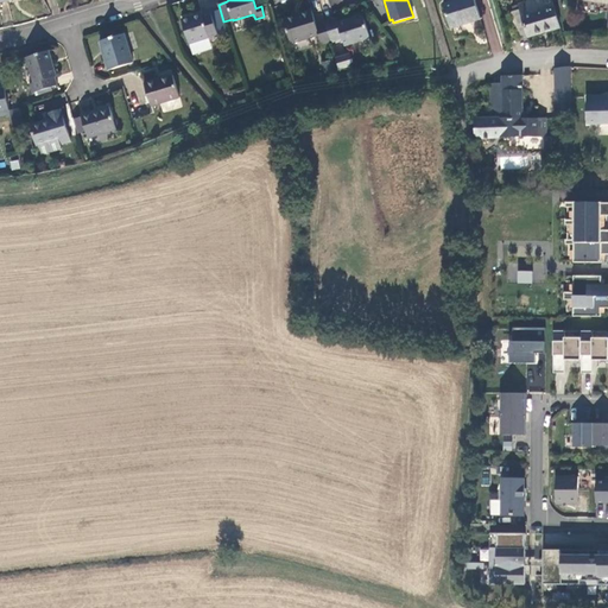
[(455,0),(443,4),(450,27),(481,19),(474,0),(455,0)]
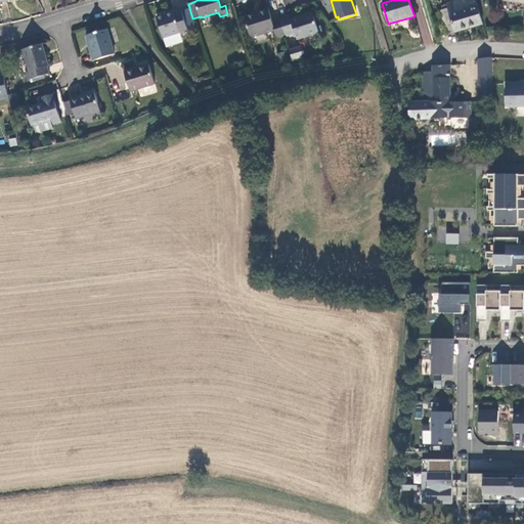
[(455,33),(483,24),(475,0),(459,0),(446,4),(448,8),(439,11),(446,34),(455,32),(455,33)]
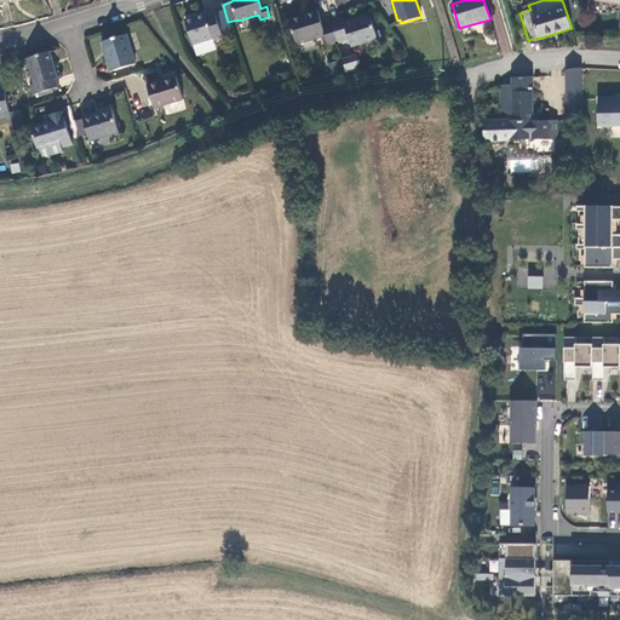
[(337,44),(331,23),(322,26),(319,11),(290,21),(297,45),(325,36),(328,46),(337,44)]
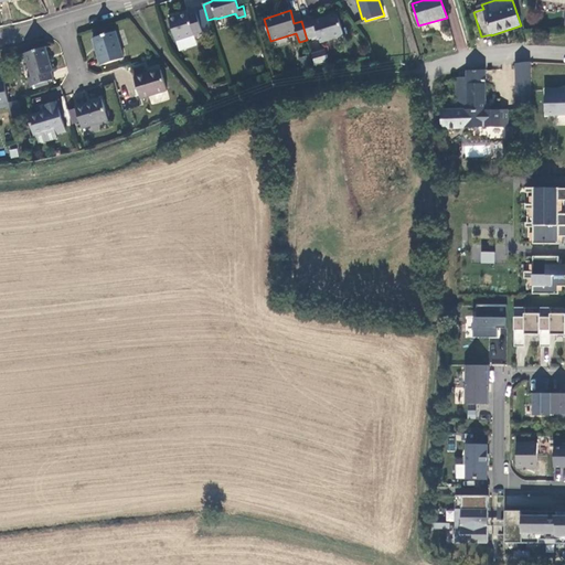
[(203,33),(196,11),(189,13),(188,12),(169,18),(176,41),(194,34),(194,36),(203,33)]
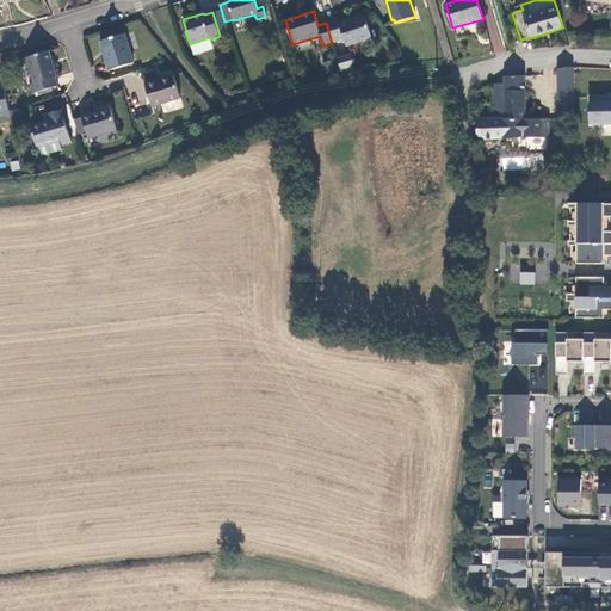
[(326,23),(332,43),(344,39),(346,47),(372,38),(365,16),(339,24),(338,19),(326,23)]
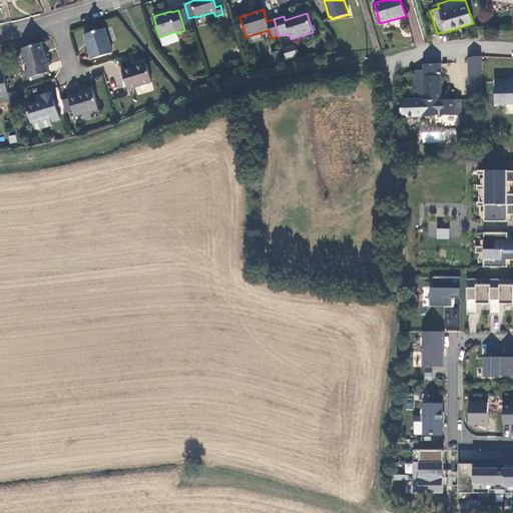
[(89,52),(91,59),(112,53),(105,28),(85,35),(90,51),(89,52)]
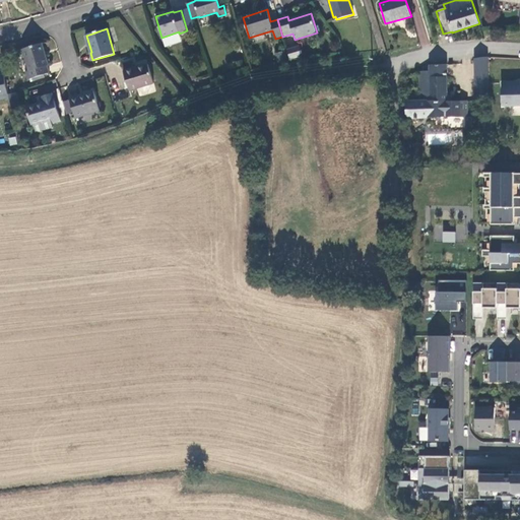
[(25,72),(28,79),(50,73),(48,66),(49,65),(43,44),(23,50),(29,71),(25,72)]
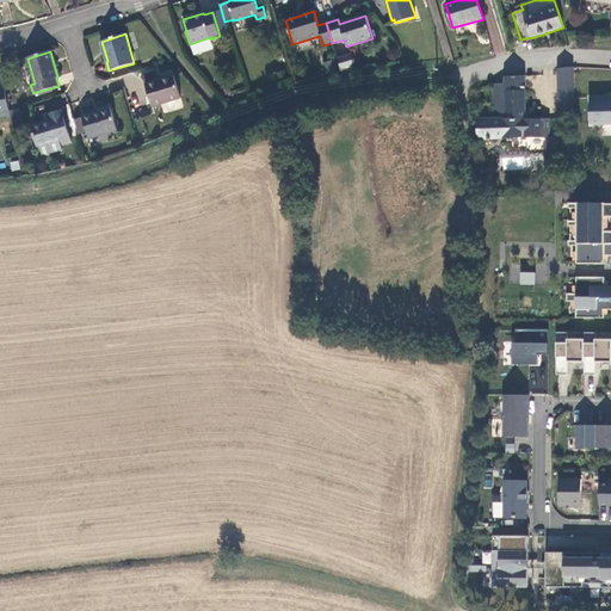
[(338,60),(340,71),(356,66),(352,56),(338,60)]
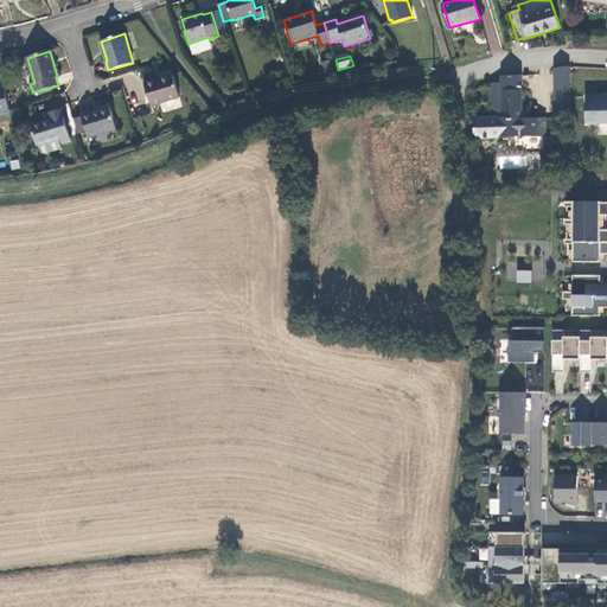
[(336,59),(321,63),(325,75),(338,70),(336,59)]
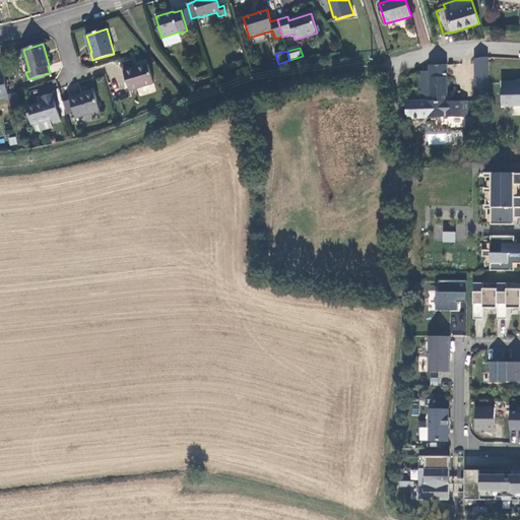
[(488,57),(475,59),(476,86),(488,85),(488,57)]
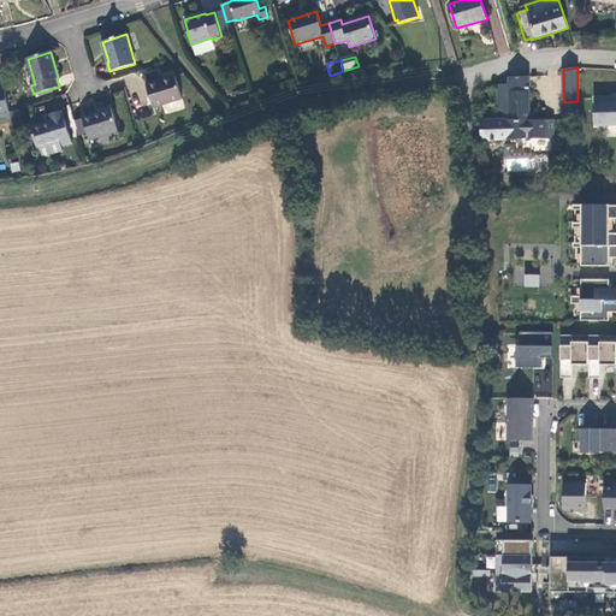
[(278,72),(282,82),(290,80),(286,70),(278,72)]
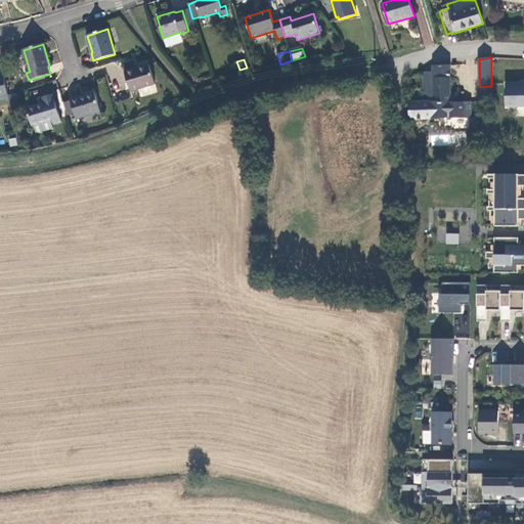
[(149,64),(125,72),(131,92),(155,84),(149,64)]
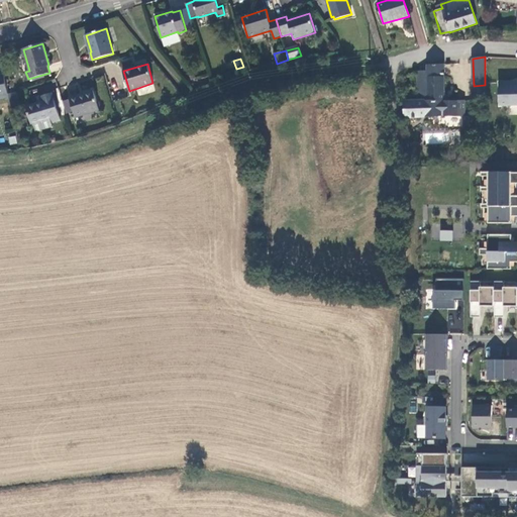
[(444,64),(427,65),(427,71),(417,71),(418,101),(404,101),(404,117),(443,116),(464,117),(464,100),(447,100),(444,101),(444,94),(444,64)]
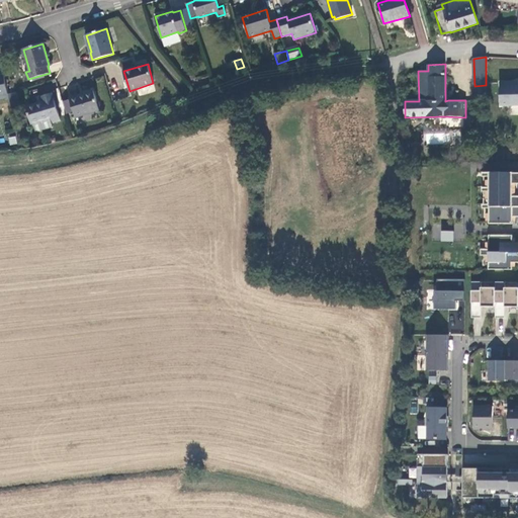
[(0,99),(9,98),(8,93),(4,73),(0,73),(0,99)]
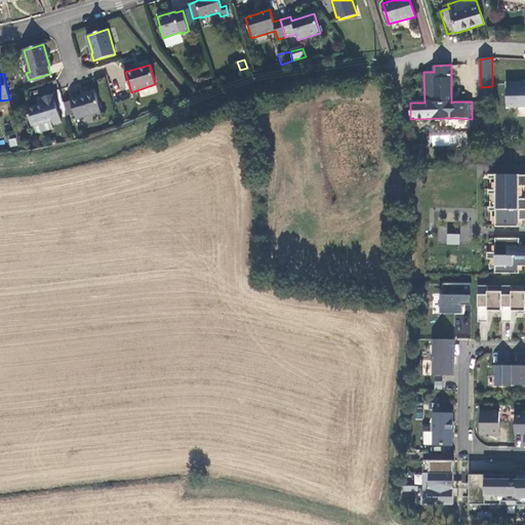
[(508,107),(524,106),(524,85),(518,85),(518,83),(507,83),(508,107)]
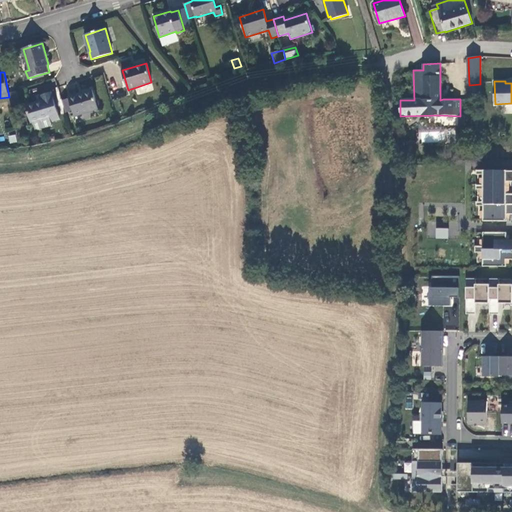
[(480,84),(469,85),(469,98),(481,98),(480,84)]
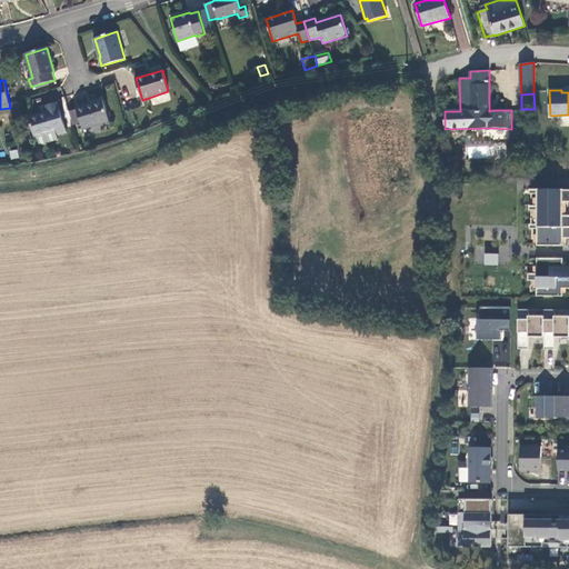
[(103,100),(77,108),(77,110),(81,122),(83,130),(110,121),(103,100)]
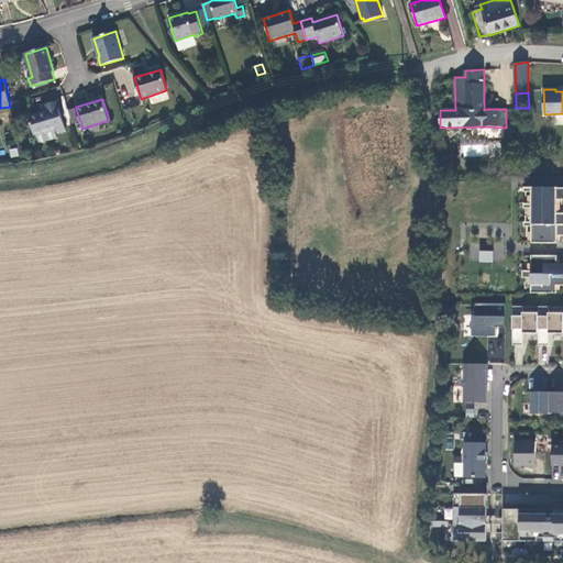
[(56,134),(66,131),(56,101),(45,105),(47,110),(29,117),(34,136),(36,135),(55,130),(56,134)]
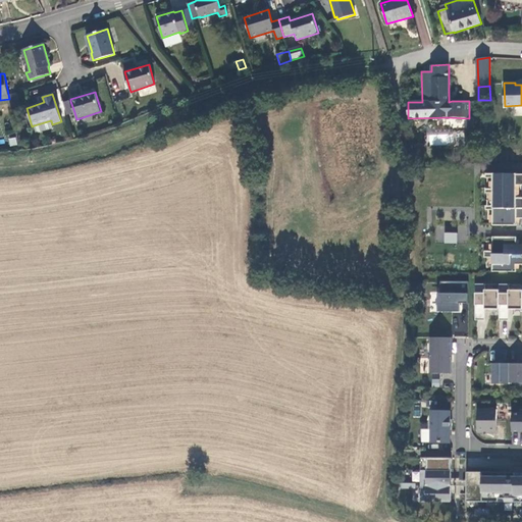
[(74,112),(70,101),(63,103),(67,114),(74,112)]
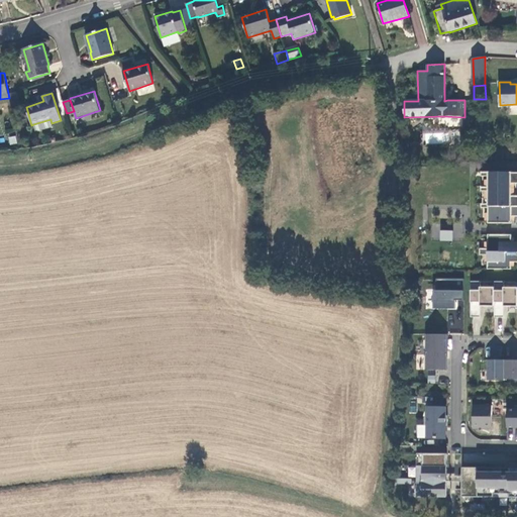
[(52,123),(50,119),(33,124),(35,132),(53,127),(52,123)]
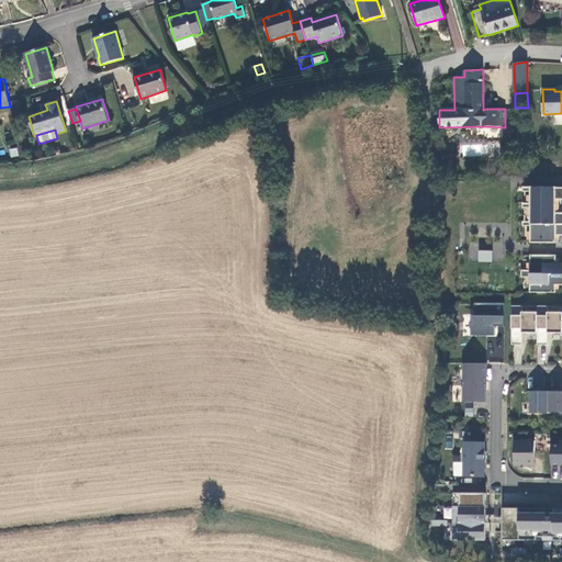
[(493,251),(480,251),(479,262),(493,262),(493,251)]
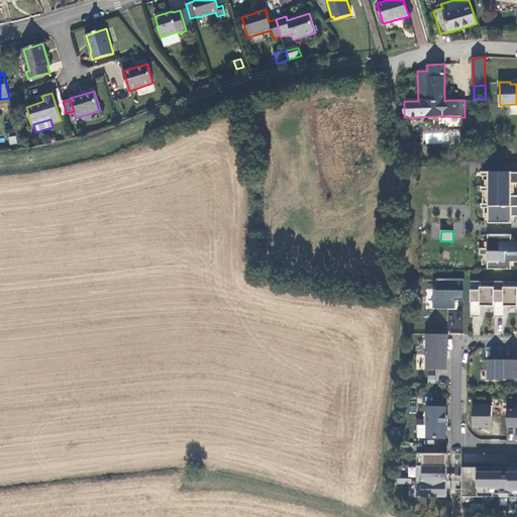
[(516,241),(511,242),(512,234),(488,234),(488,248),(480,248),(480,255),(488,255),(488,269),(511,270),(511,263),(516,262),(516,241)]
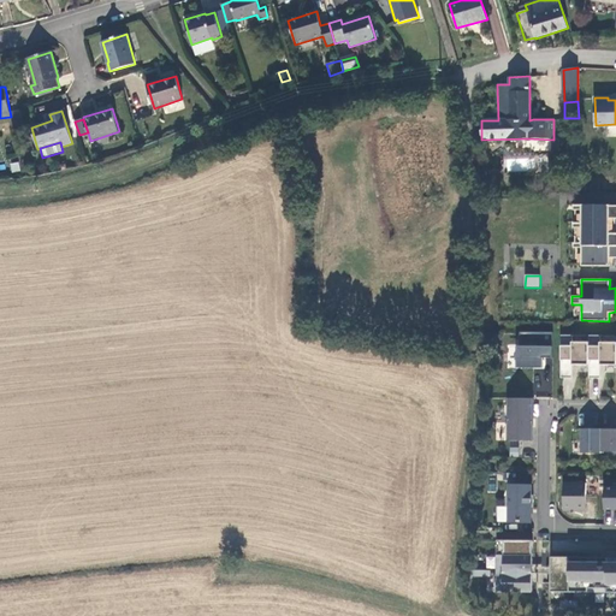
[(544,359),(552,359),(554,332),(520,332),(520,347),(517,347),(516,368),(544,368),(544,359)]
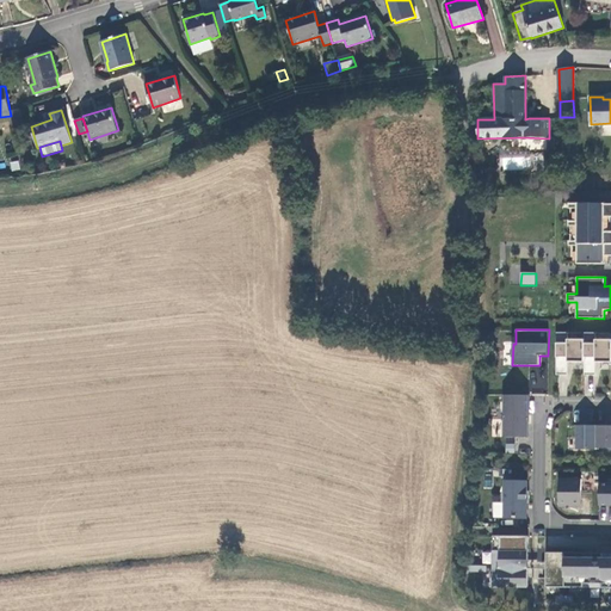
[(585,340),(568,339),(568,333),(557,333),(556,375),(568,375),(568,362),(585,363),(585,375),(596,375),(596,363),(610,362),(610,339),(596,340),(596,333),(585,333),(585,340)]
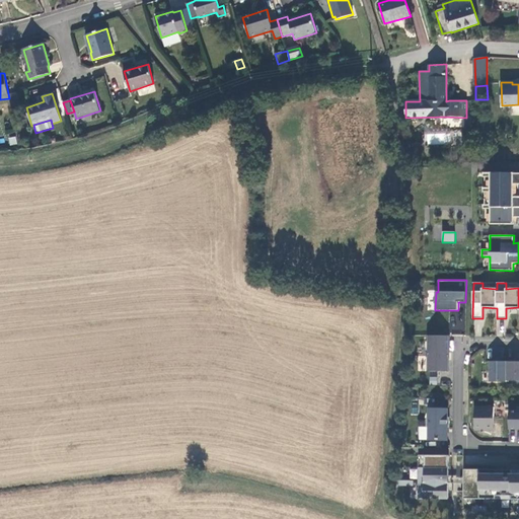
[(449,336),(428,336),(428,371),(449,371),(449,336)]
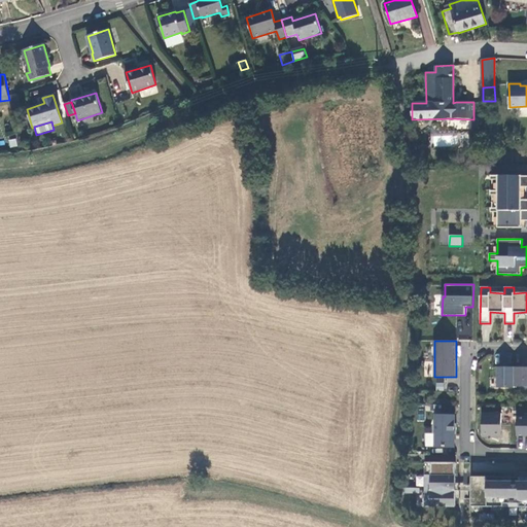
[(526,366),(515,367),(515,386),(526,386),(526,366)]
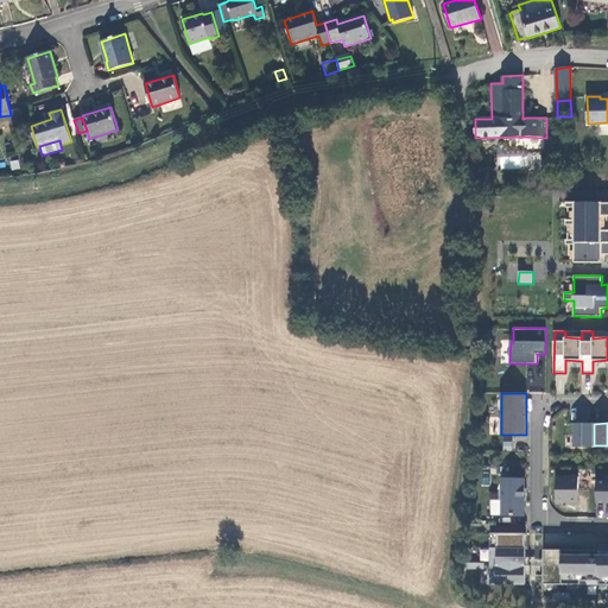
[(594,445),(594,424),(575,424),(574,447),(594,448),(594,445)]
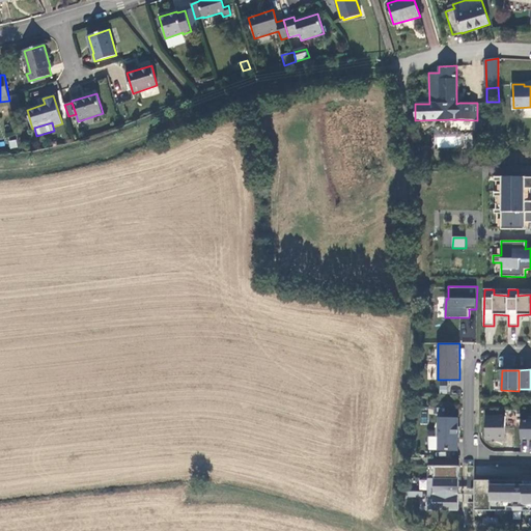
[(505,416),(486,416),(486,440),(505,440),(505,416)]
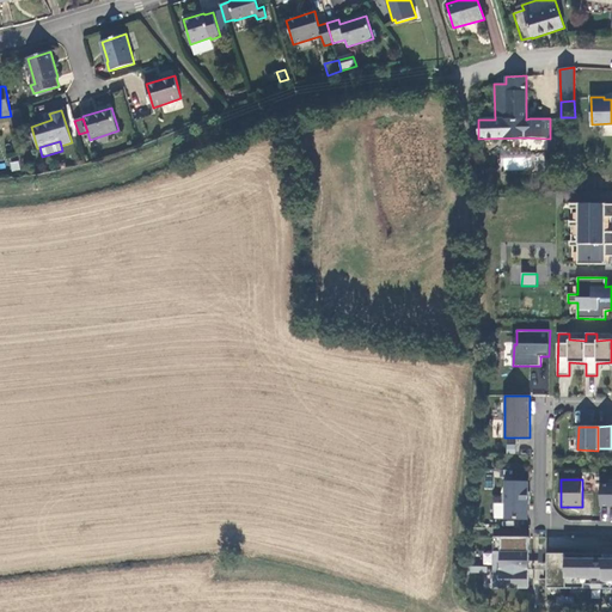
[(601,484),(600,507),(611,506),(611,479),(610,479),(610,484),(601,484)]
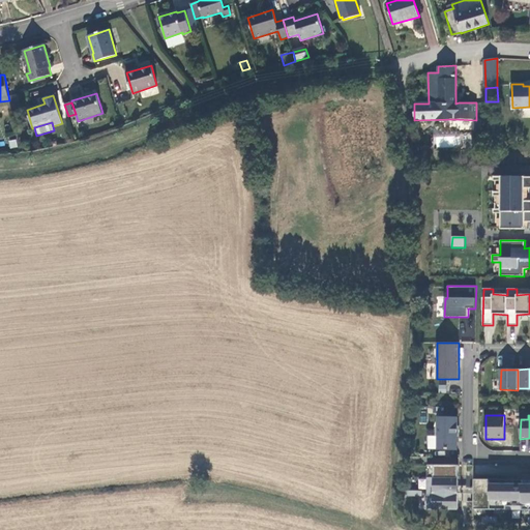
[(458,417),(438,417),(438,427),(436,427),(436,436),(437,436),(437,450),(457,450),(457,436),(459,436),(459,427),(457,427),(458,417)]
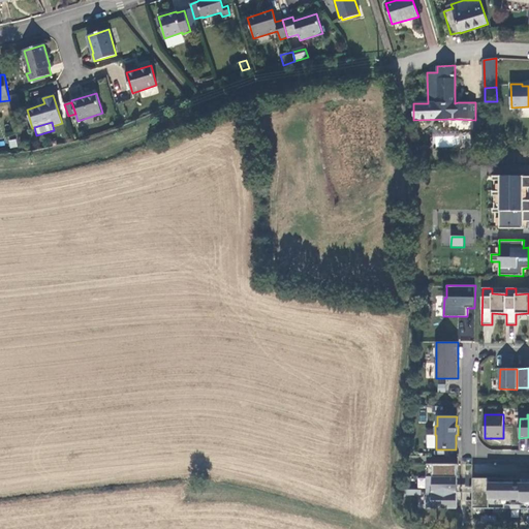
[(458,487),(458,465),(427,465),(427,508),(457,508),(458,492),(458,487)]
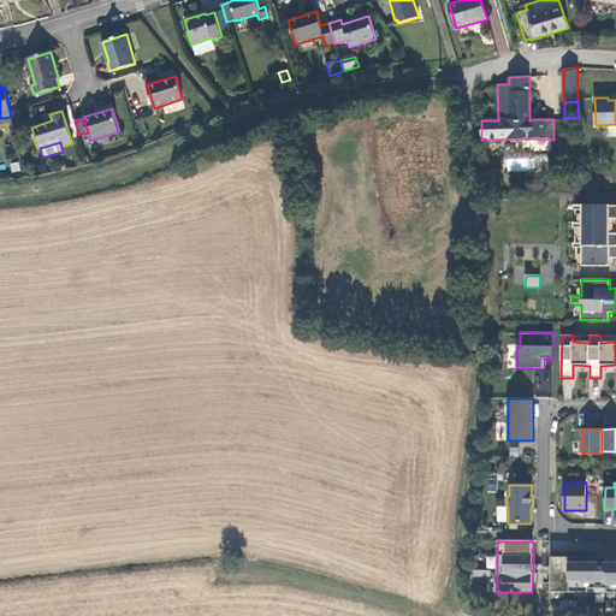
[(551,574),(551,592),(615,592),(615,557),(551,557),(551,567),(551,574)]
